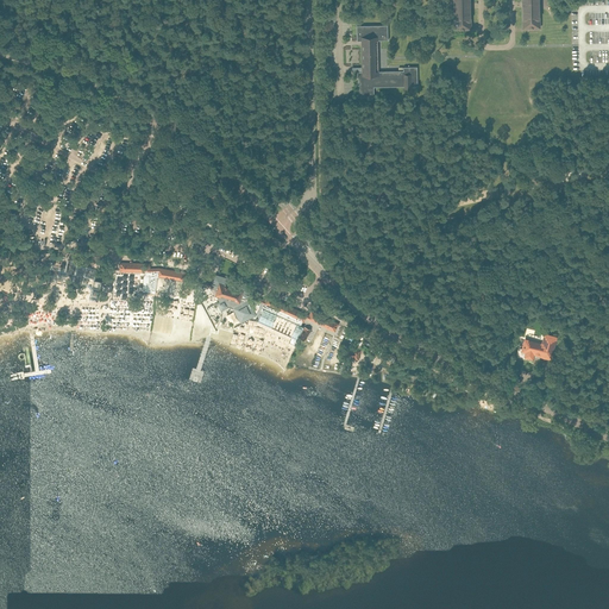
[(453,0),(454,30),(471,29),(470,0),(453,0)]
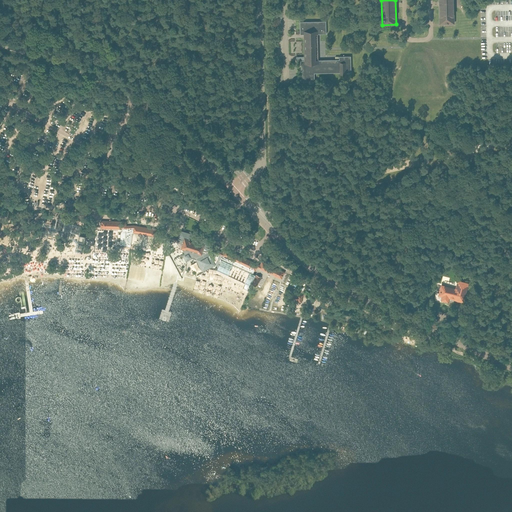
[(439,0),(440,23),(454,23),(453,0),(439,0)]
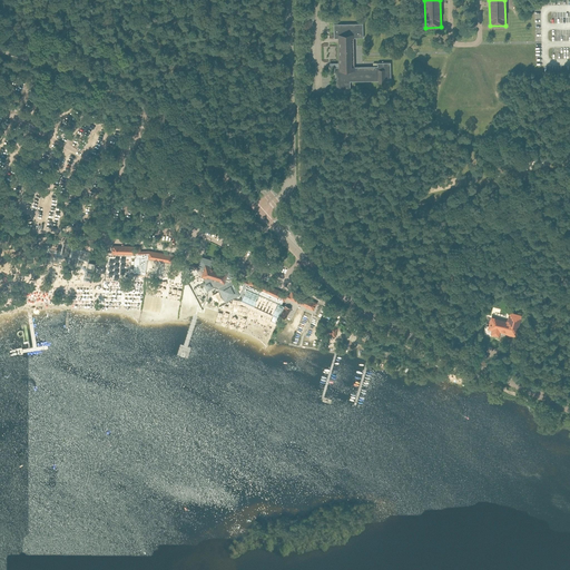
[(350,81),(379,80),(379,84),(385,84),(385,81),(391,81),(391,62),(377,62),(377,66),(355,67),(354,38),(363,38),(363,23),(340,23),(334,23),(334,38),(338,38),(340,67),(335,67),(335,91),(341,90),(351,90),(350,81)]
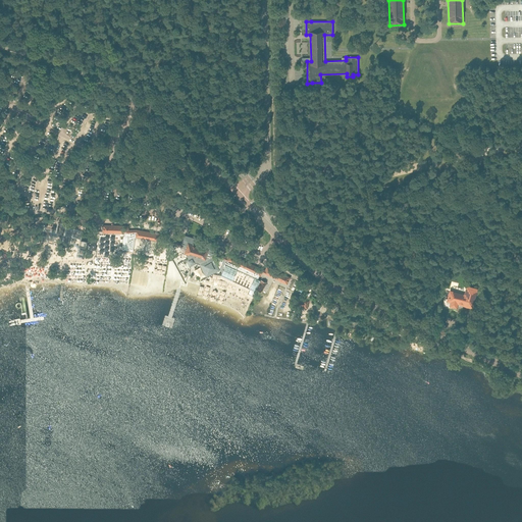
[(104,225),(103,232),(124,232),(124,236),(123,236),(122,250),(134,252),(134,248),(136,237),(137,229),(131,230),(128,229),(128,226),(104,225)]
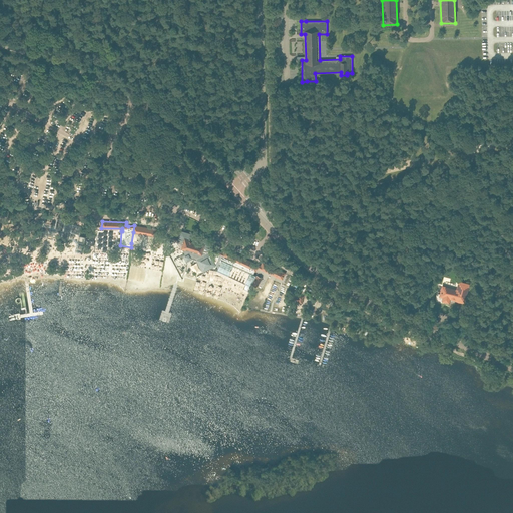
[(133,232),(131,243),(151,247),(153,237),(159,238),(163,239),(165,231),(164,231),(161,230),(161,228),(135,223),(134,225),(133,232)]
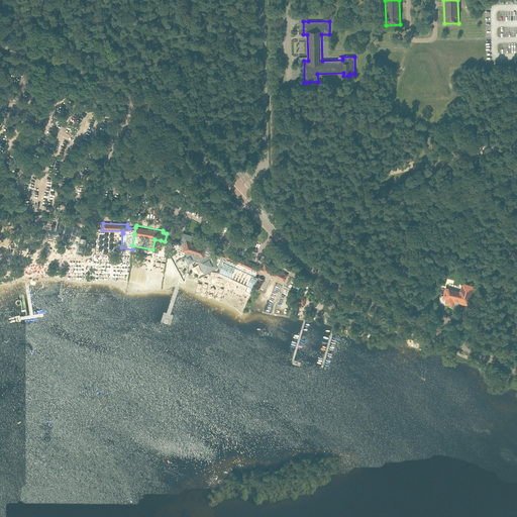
[(180,240),(179,243),(185,245),(184,249),(187,255),(185,256),(188,264),(194,261),(198,262),(205,274),(213,270),(217,267),(220,260),(214,257),(215,254),(224,257),(225,255),(222,254),(220,253),(219,253),(217,252),(214,251),(212,250),(211,249),(212,246),(209,241),(204,239),(201,238),(187,234),(181,237),(180,240)]
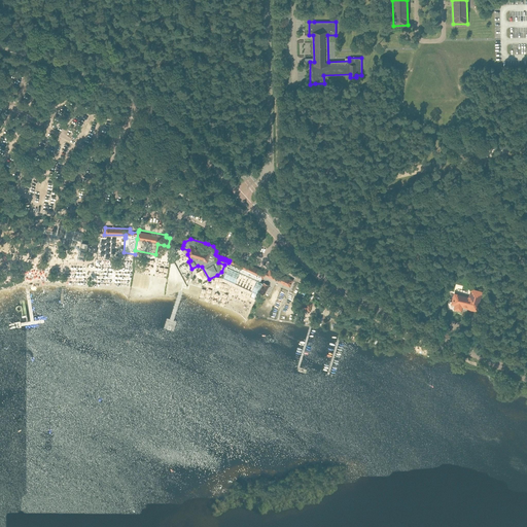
[(154,272),(157,257),(150,256),(146,270),(154,272)]
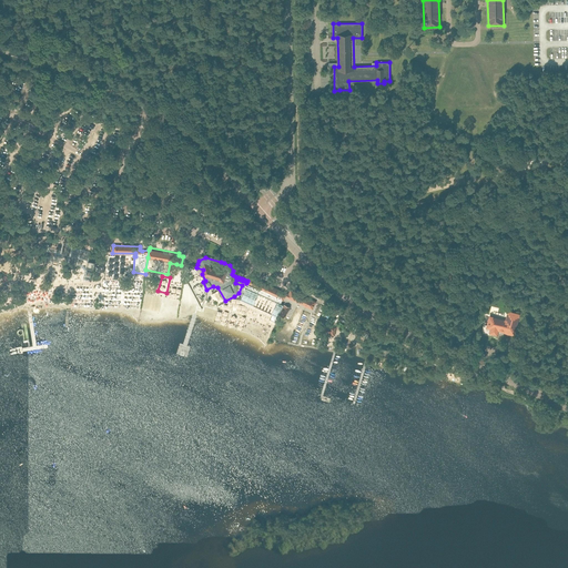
[(247,281),(246,283),(247,284),(249,284),(283,300),(285,296),(286,293),(251,276),(250,276),(247,280),(247,281)]
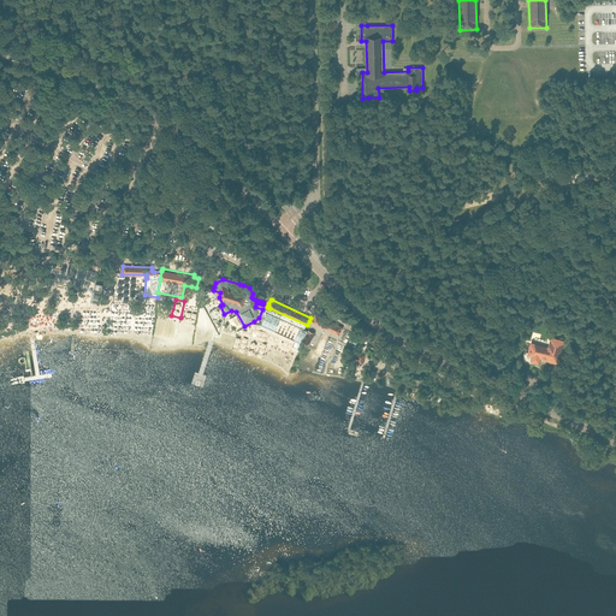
[(342,327),(315,315),(312,323),(338,335),(342,327)]
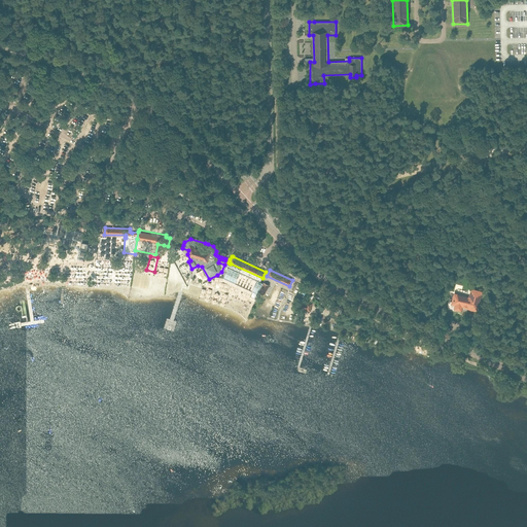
[(264,284),(259,293),(264,295),(269,285),(265,283),(264,284)]
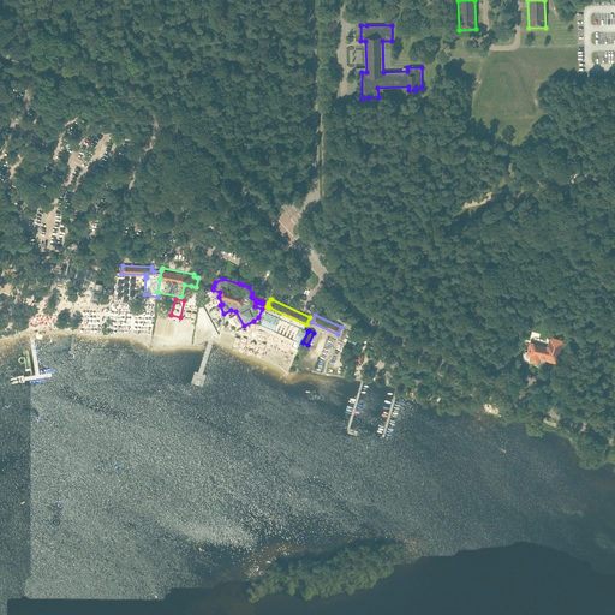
[(526,354),(531,356),(530,360),(538,363),(539,358),(557,363),(563,340),(549,336),(547,345),(530,341),(526,354)]
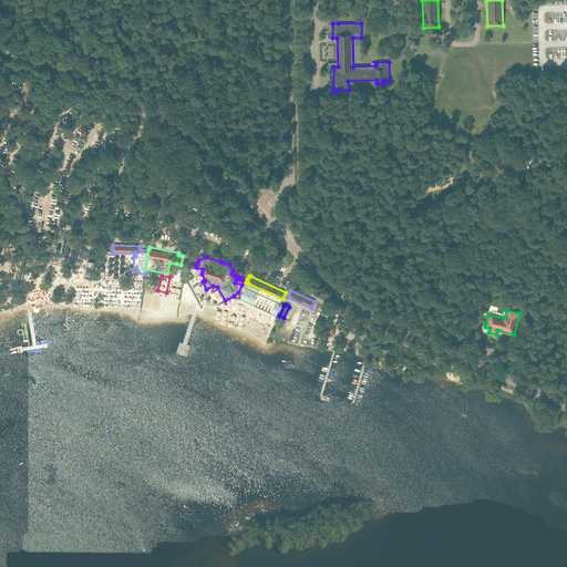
[(227,319),(226,325),(235,327),(238,318),(234,316),(233,321),(227,319)]
